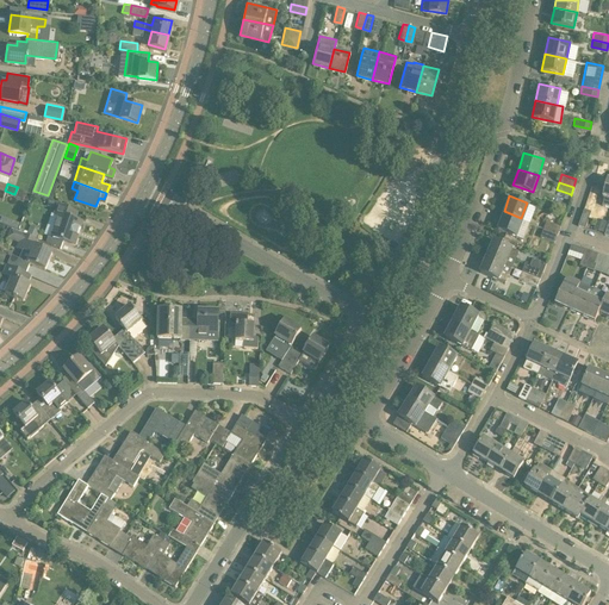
[(54,211),(56,212),(58,213),(51,235),(74,243),(78,232),(75,232),(78,226),(79,226),(81,220),(74,218),(76,211),(56,204),(54,211)]
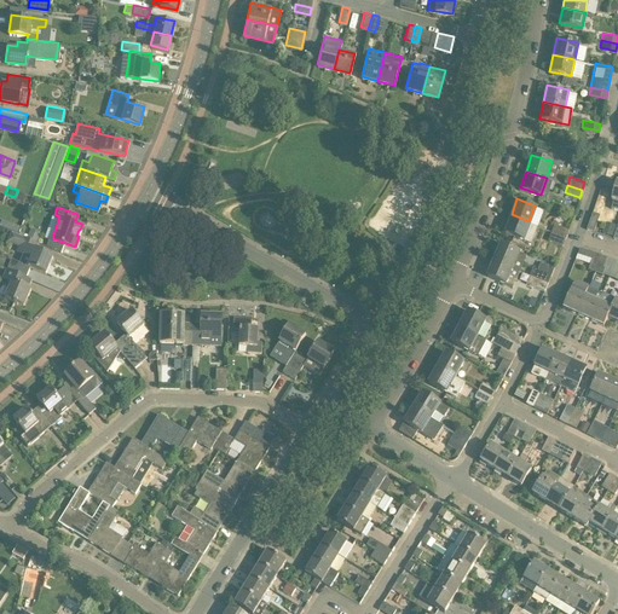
[(593,230),(593,229),(599,213),(591,210),(585,226),(593,230)]
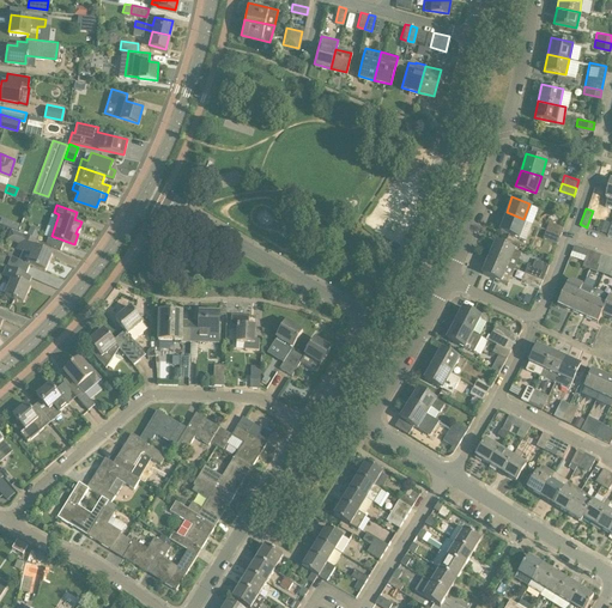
[(500,229),(517,236),(523,219),(507,212),(500,229)]
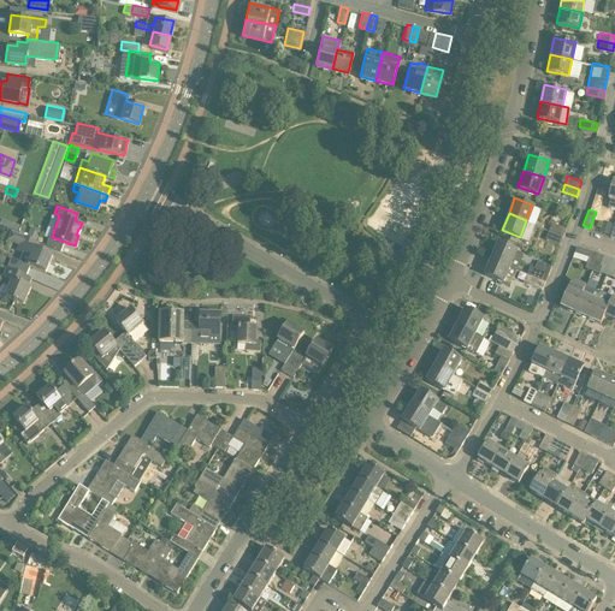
[(608,232),(611,221),(602,218),(598,229),(608,232)]
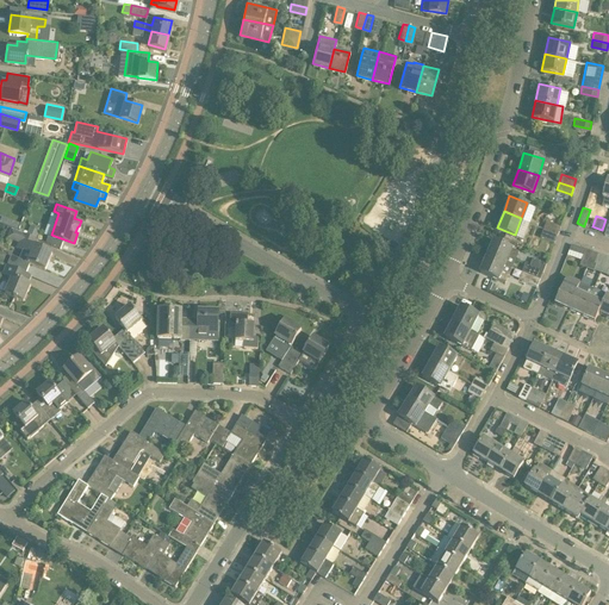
[(545,218),(542,226),(557,232),(560,224),(545,218)]
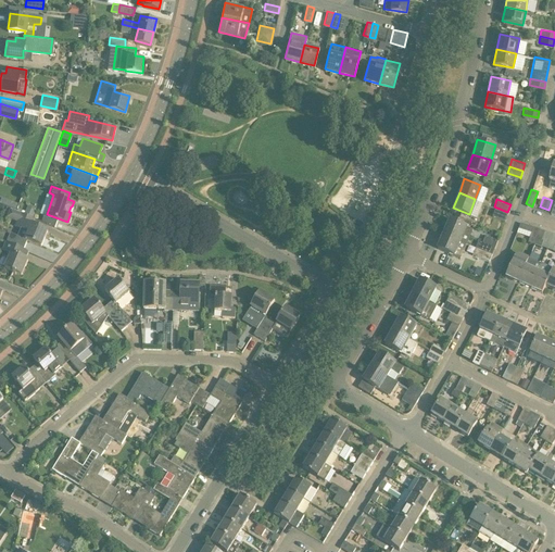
[(23,211),(33,215),(36,208),(26,204),(23,211)]
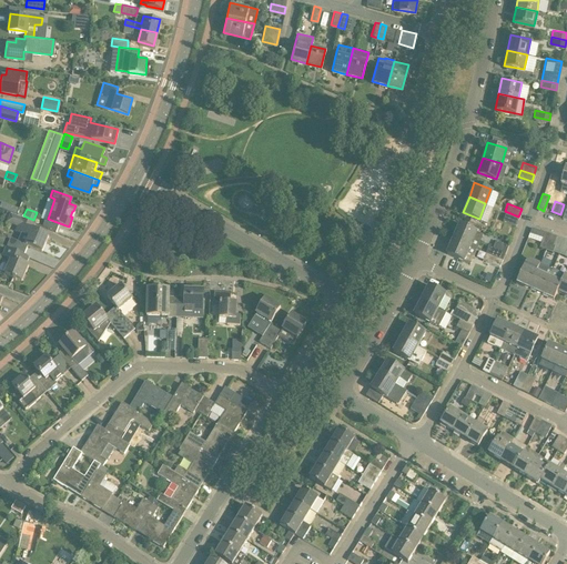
[(16,223),(14,228),(28,234),(24,242),(41,250),(48,234),(29,227),(31,220),(9,211),(6,219),(16,223)]
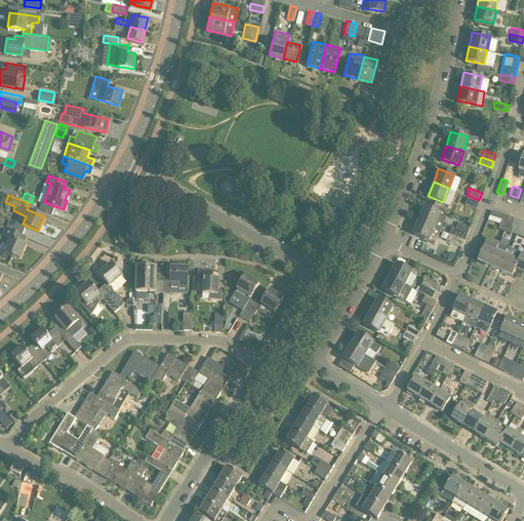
[(464,202),(477,207),(479,200),(467,195),(464,202)]
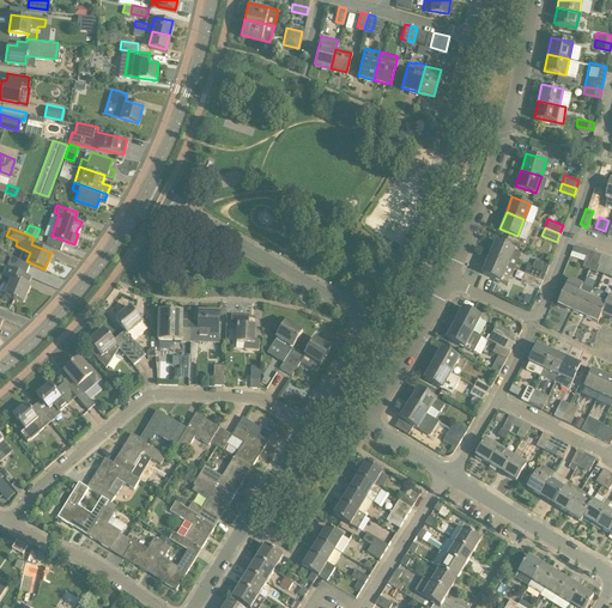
[(514,267),(521,250),(495,239),(488,255),(514,267)]
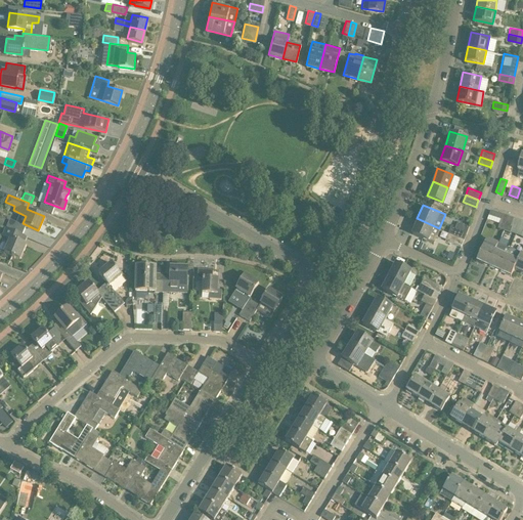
[(489,208),(488,213),(500,217),(502,212),(489,208)]
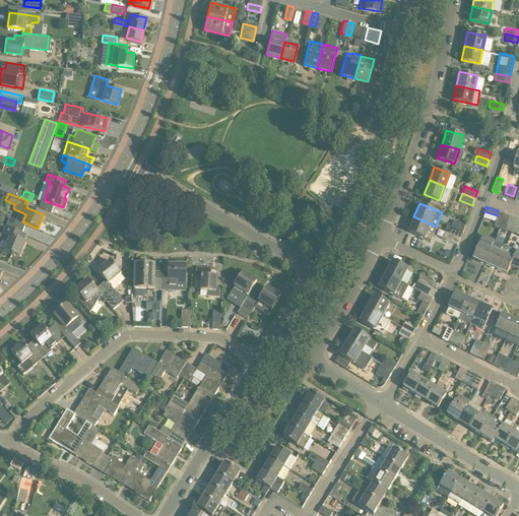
[(504,212),(498,210),(497,215),(494,223),(499,226),(504,212)]
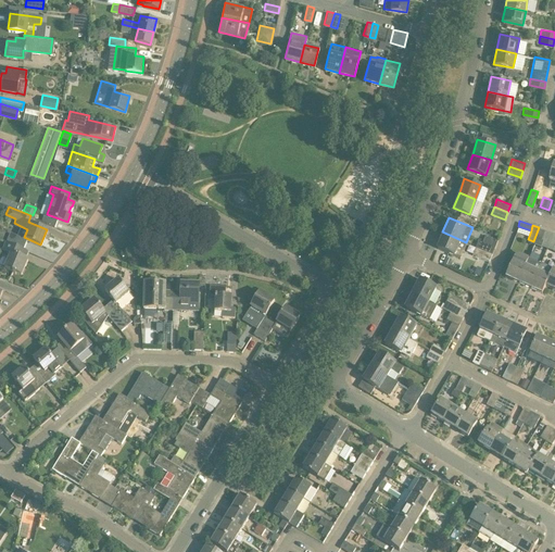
[(533,241),(540,243),(545,229),(539,227),(533,241)]
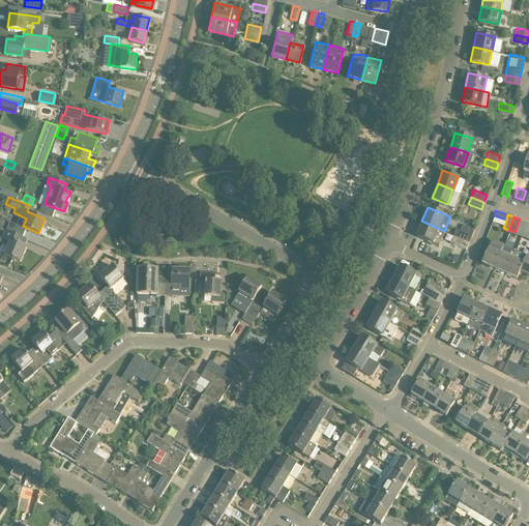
[(416,234),(438,244),(444,231),(421,221),(416,234)]
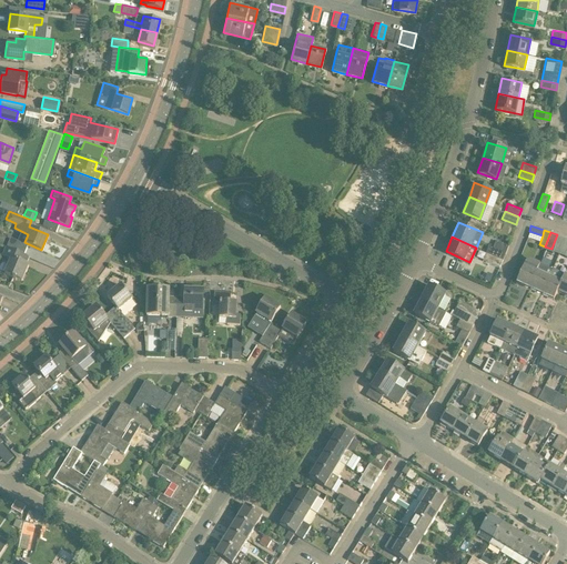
[(495,238),(493,245),(505,251),(508,243),(495,238)]
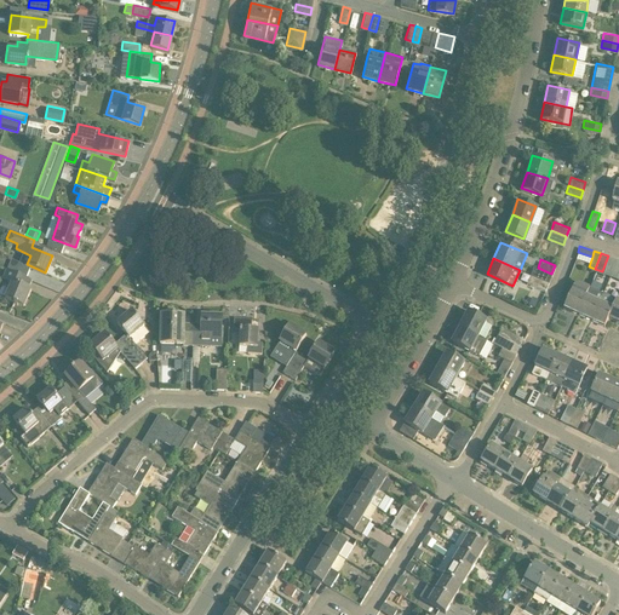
[(548,282),(551,274),(538,268),(533,265),(529,274),(548,282)]
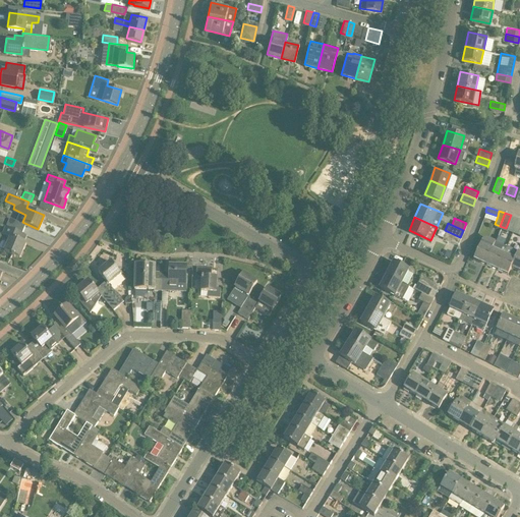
[(19,255),(25,242),(23,241),(26,234),(5,225),(2,232),(9,235),(3,248),(19,255)]
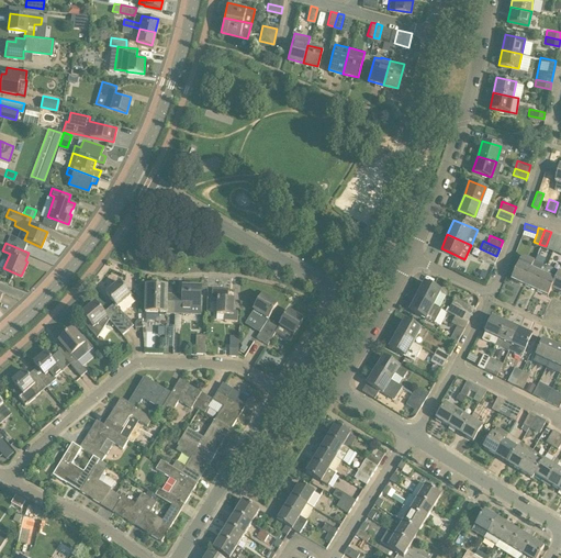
[(480,248),(477,256),(493,263),(496,256),(480,248)]
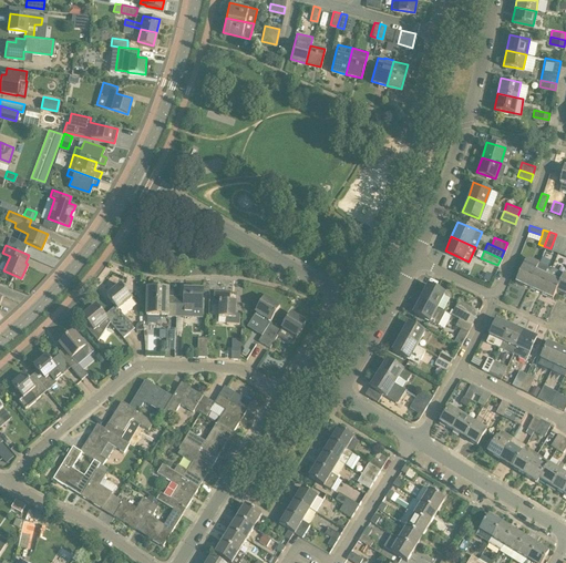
[(538,260),(525,255),(514,279),(527,286),(539,262),(538,260)]
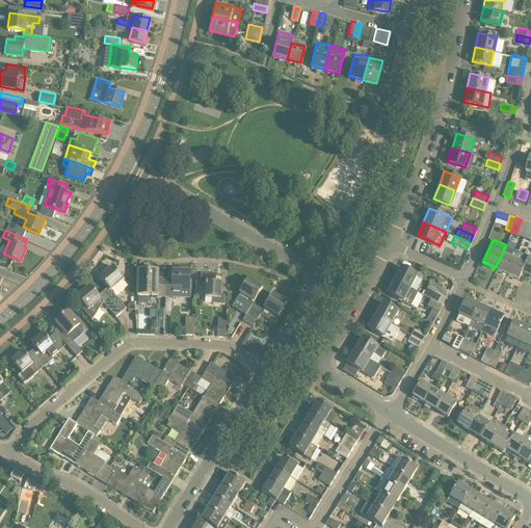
[(516,249),(506,245),(495,268),(506,272),(516,249)]
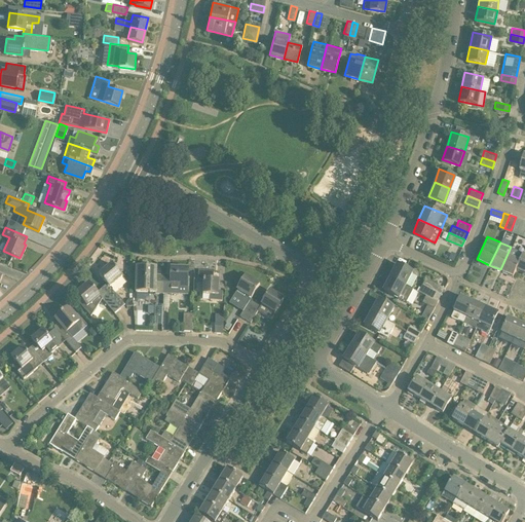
[(511,246),(511,247),(500,269),(512,275),(515,267),(523,251),(511,246)]
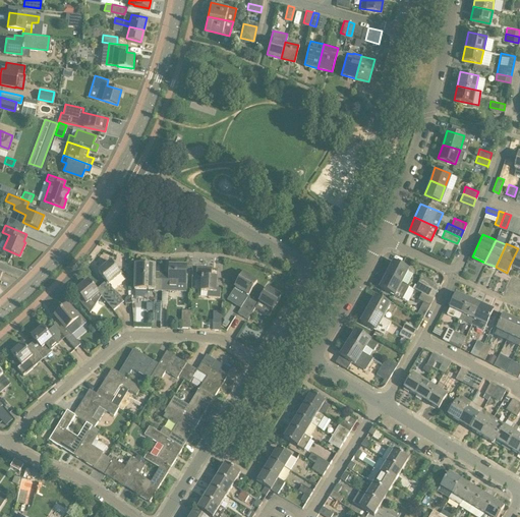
[(519,269),(519,249),(518,248),(510,265),(519,269)]
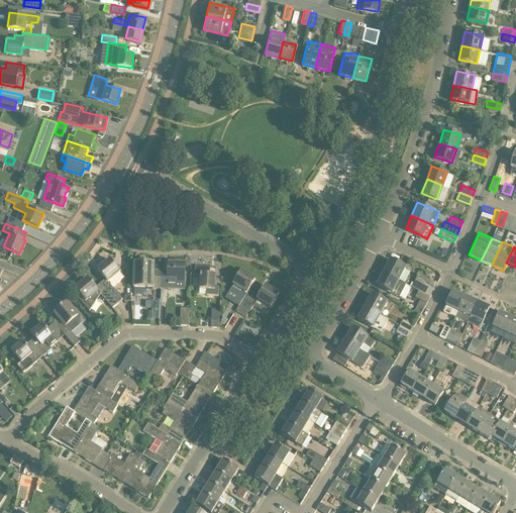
[(104,277),(100,281),(117,301),(122,297),(108,281),(120,270),(109,258),(97,268),(104,277)]
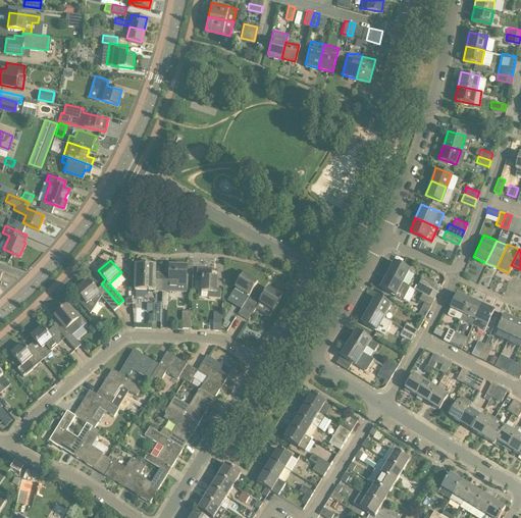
[(402,282),(408,270),(409,268),(394,260),(386,273),(402,282)]
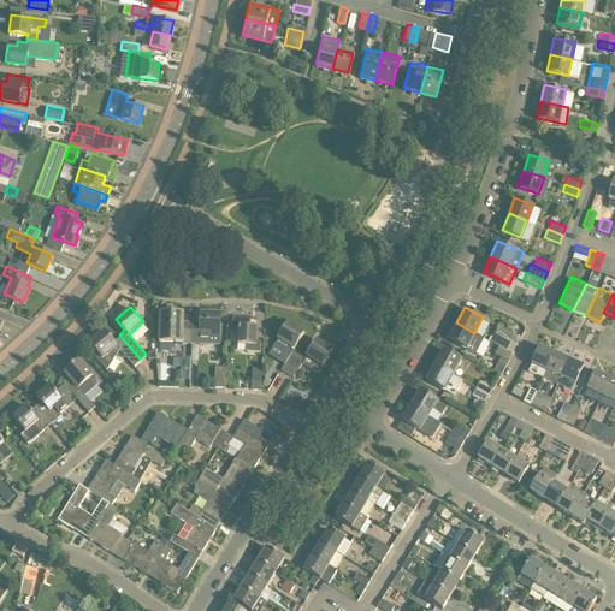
[(159,310),(158,339),(190,340),(191,319),(183,319),(183,310),(159,310)]
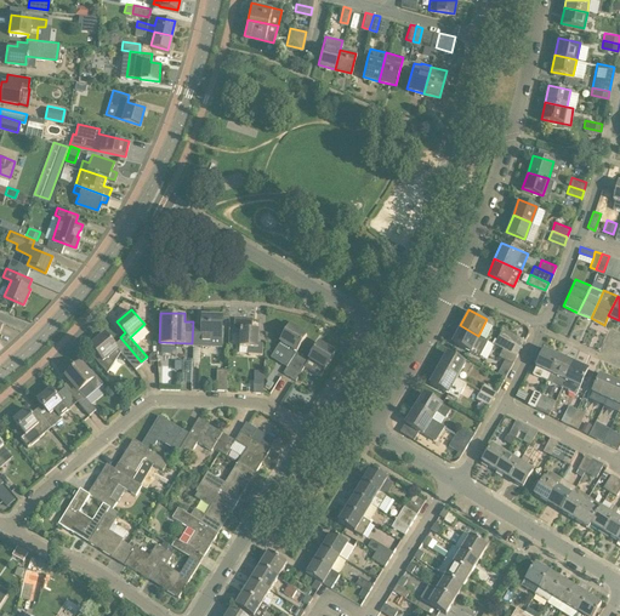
[(192,343),(220,344),(221,314),(202,313),(202,321),(193,321),(192,343)]
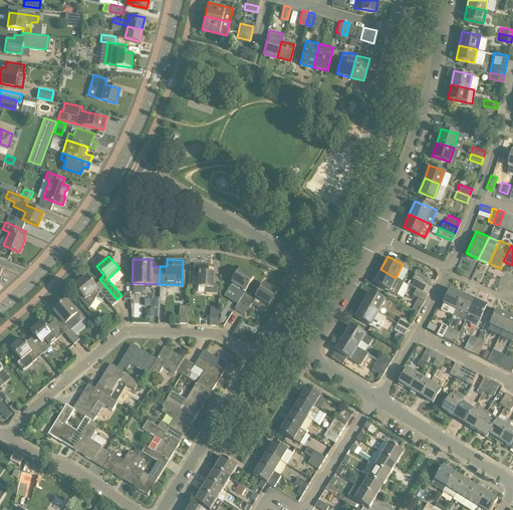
[(198,271),(197,285),(205,286),(205,291),(216,291),(217,282),(213,282),(213,272),(207,271),(208,263),(194,262),(193,271),(198,271)]
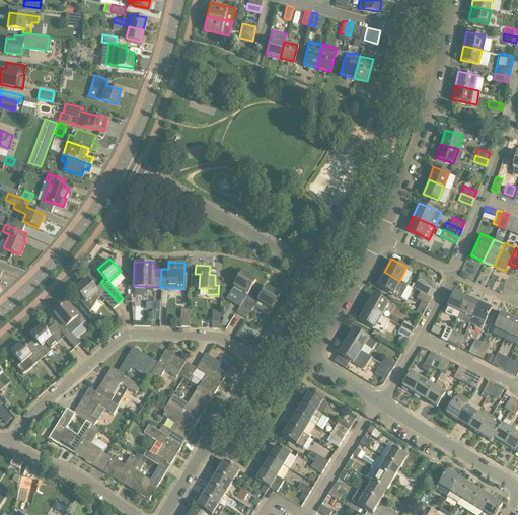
[(240,312),(250,297),(245,294),(255,278),(242,270),(233,284),(225,297),(239,305),(236,309),(240,312)]
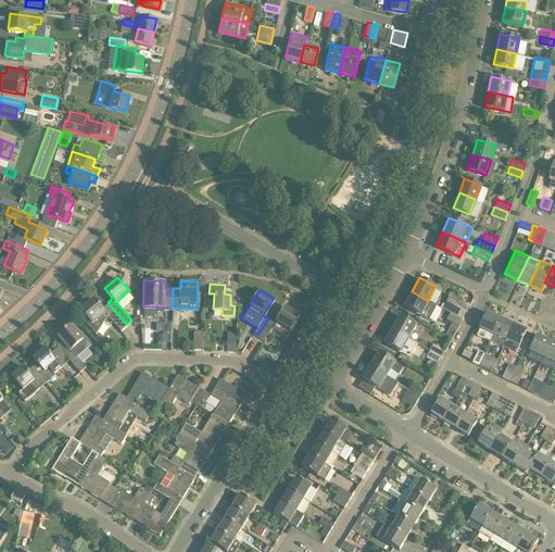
[(428,301),(412,291),(404,304),(429,317),(436,304),(428,301)]
